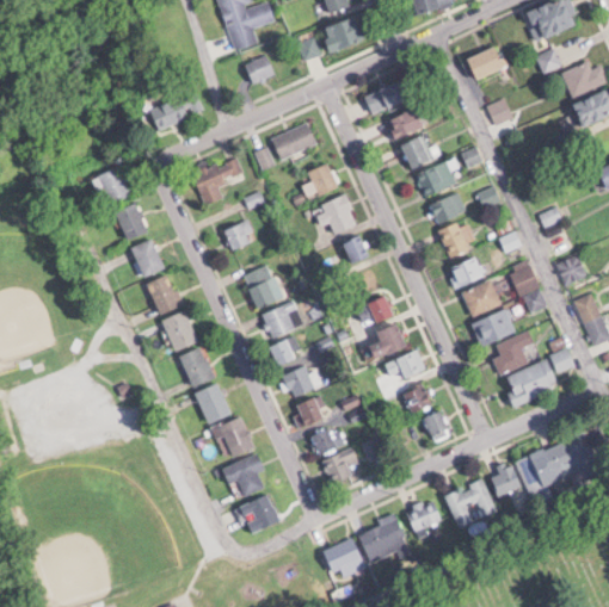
[(217,0),(235,50),(257,42),(252,28),(274,20),(266,0),(264,0),(253,4),(251,0),(217,0)]
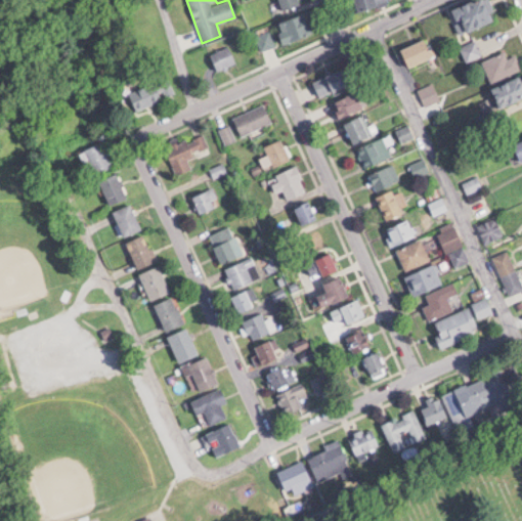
[(300,4),(298,0),(277,0),(283,11),(300,4)]
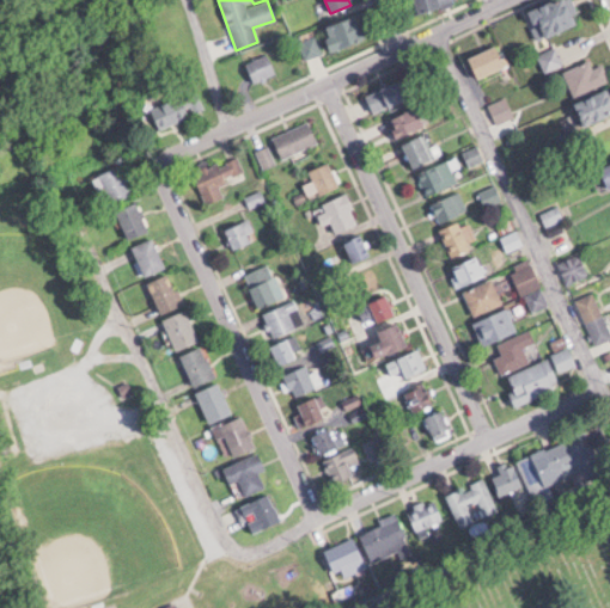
[(413,0),(416,12),(462,0),(413,0)]
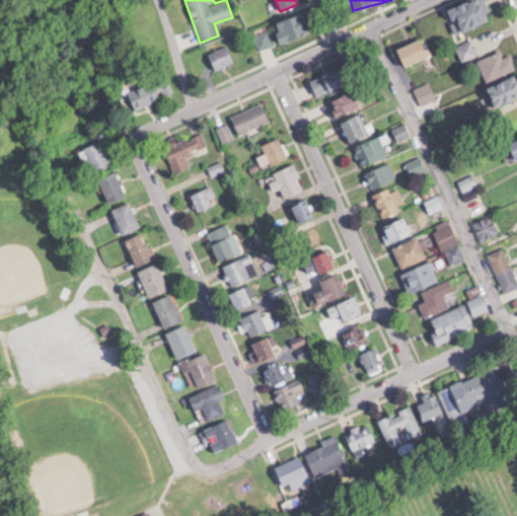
[(456,34),(490,20),(481,0),(467,0),(445,10),(456,34)]
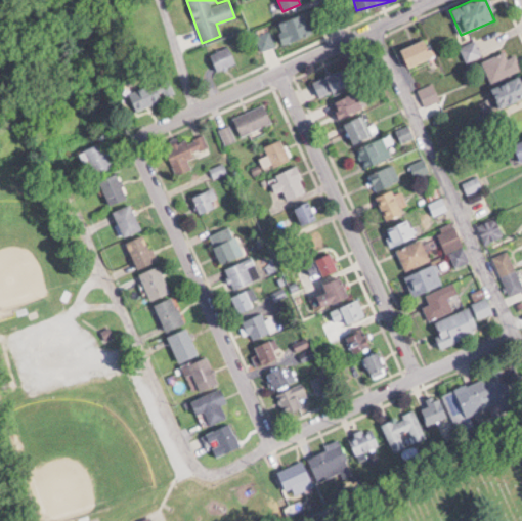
[(286,44),(313,31),(305,12),(276,26),(286,44)]
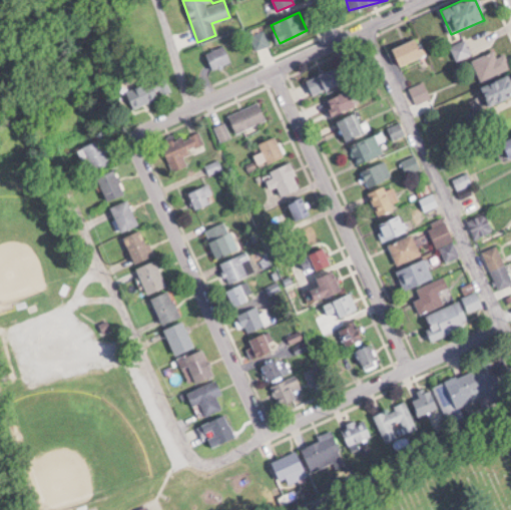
[(249,35),(256,50),(270,44),(263,30),(249,35)]
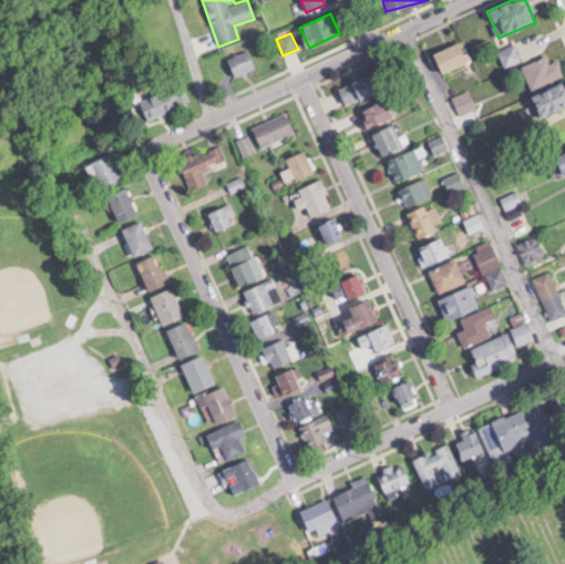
[(433,54),(443,74),(469,61),(459,42),(433,54)]
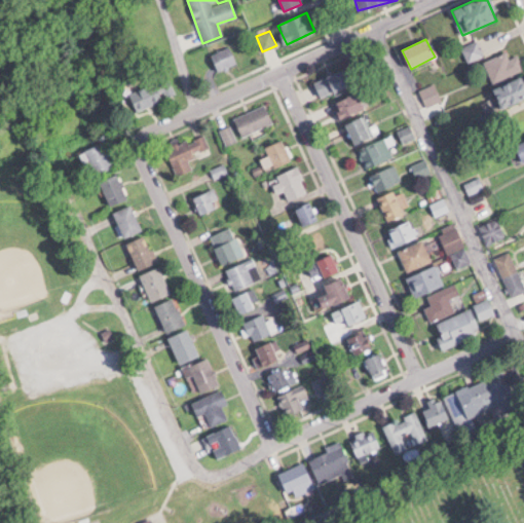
[(461,48),(469,63),(483,55),(475,41),(461,48)]
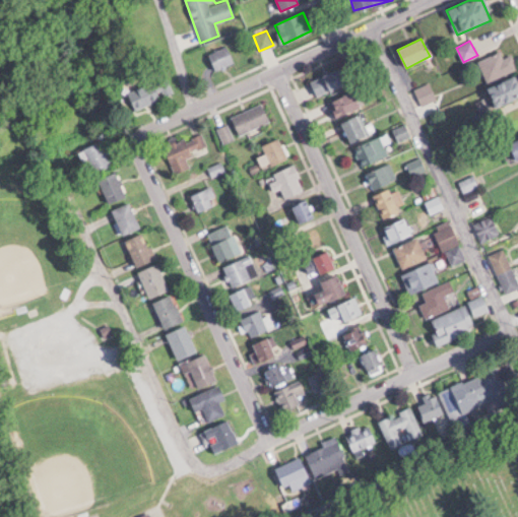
[(234,63),(225,46),(207,54),(215,71),(234,63)]
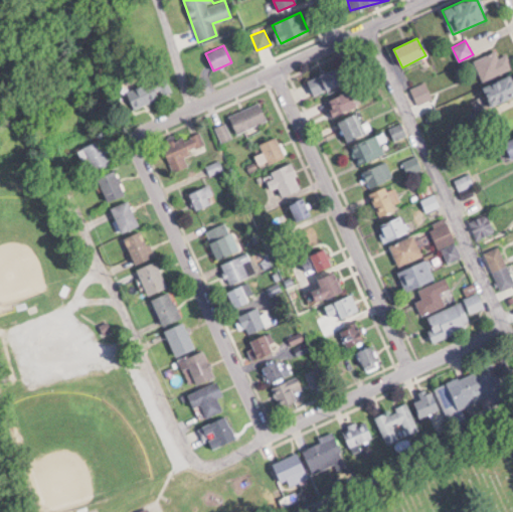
[(481,81),(512,68),(506,54),(497,58),(494,51),(472,60),(481,81)]
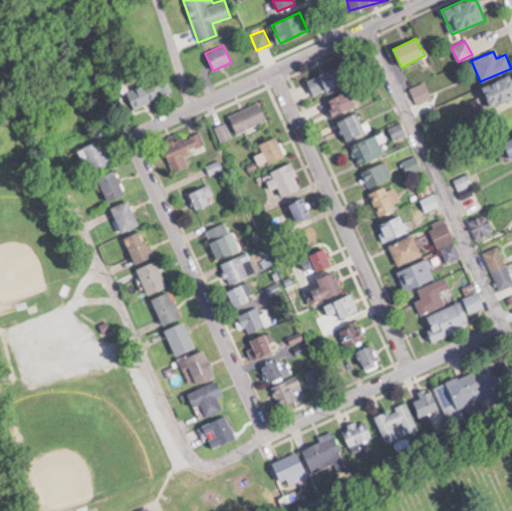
[(305,80),(312,96),(345,82),(337,66),(305,80)]
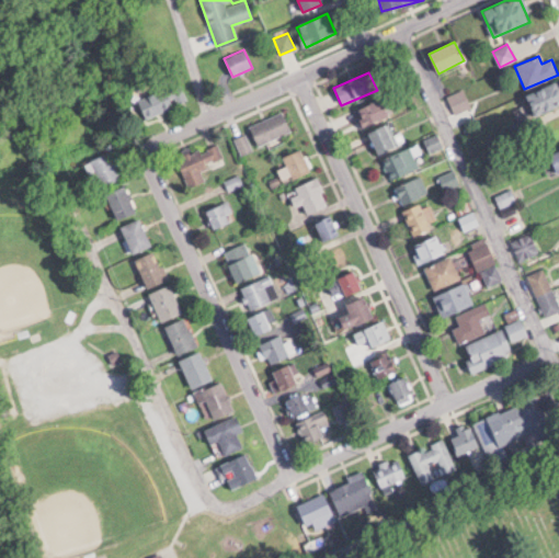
[(558,105),(558,82),(526,93),(533,114),(558,105)]
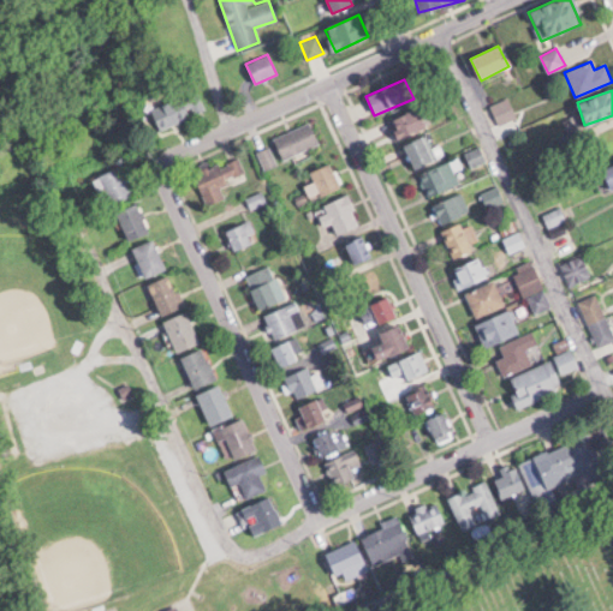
[(154,103),(156,124),(202,119),(200,97),(154,103)]
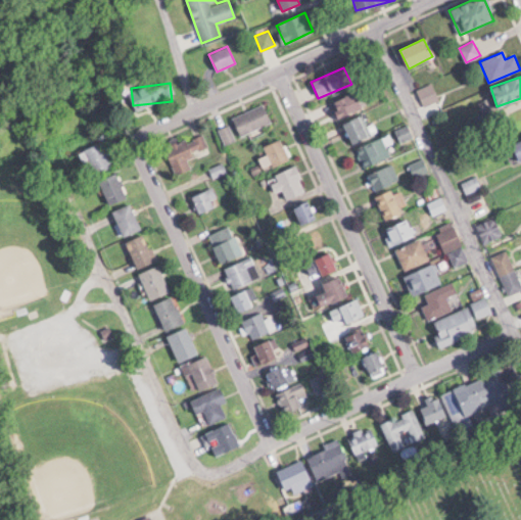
[(417,91),(423,106),(437,100),(431,85),(417,91)]
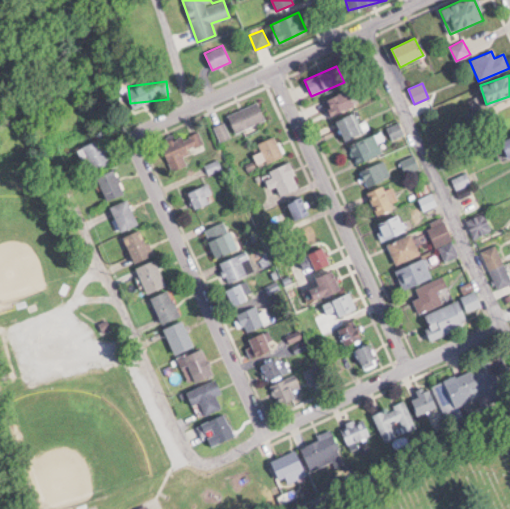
[(325,100),(333,116),(355,105),(347,89),(325,100)]
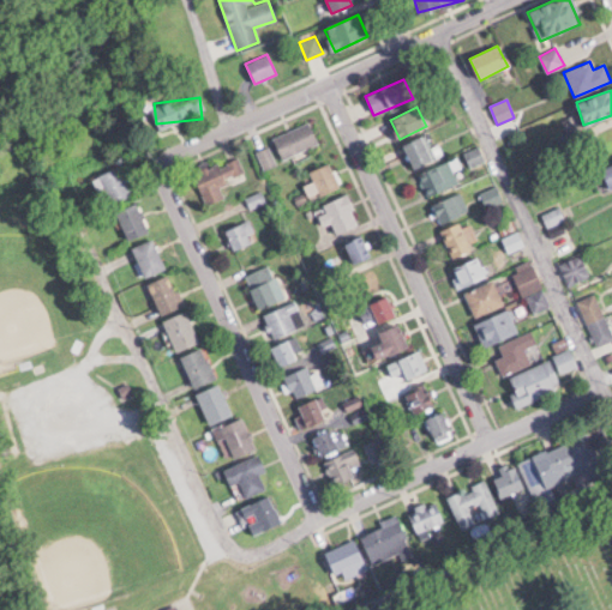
[(318,145),(309,122),(273,137),(281,158),(318,145)]
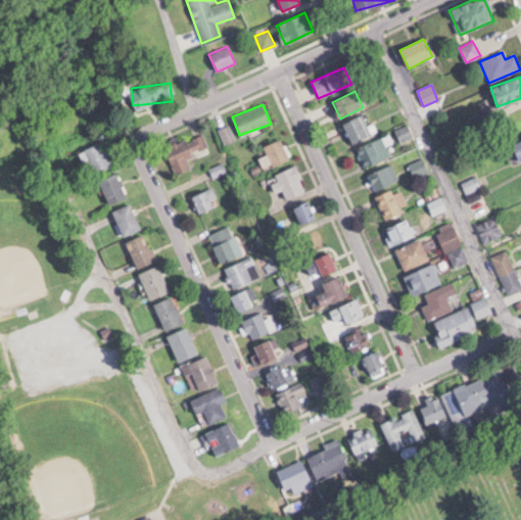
[(370,136),(360,115),(343,124),(352,144),(370,136)]
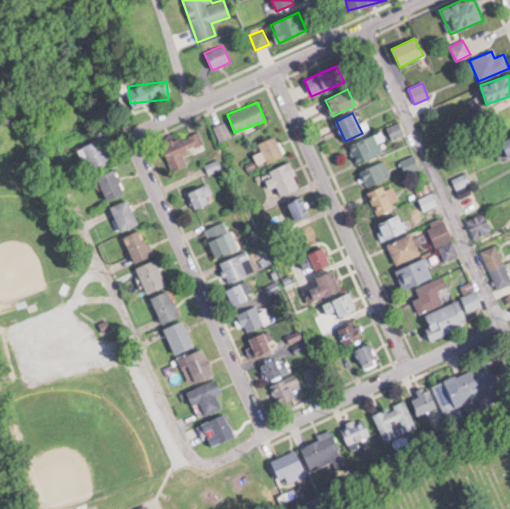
[(186,166),(182,157),(204,148),(196,130),(161,145),(172,172),(186,166)]
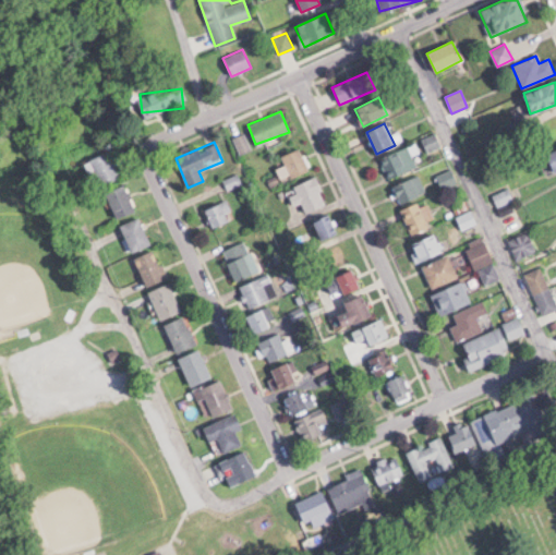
[(378,160),(388,181),(417,167),(406,146),(378,160)]
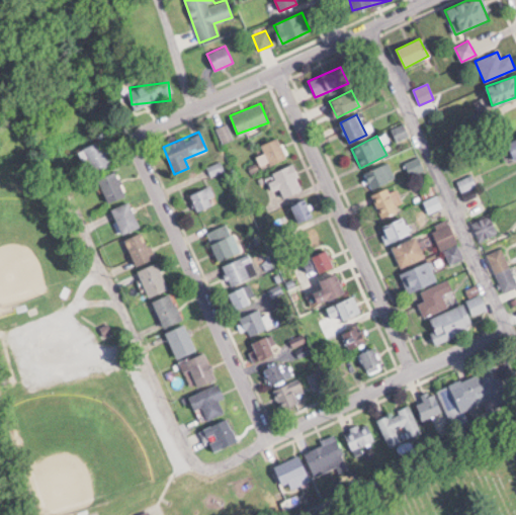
[(286,158),(276,137),(260,145),(270,166),(286,158)]
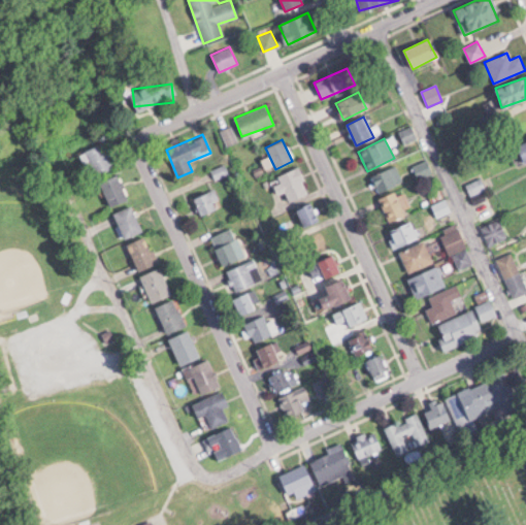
[(525,141),(517,148),(525,164),(525,141)]
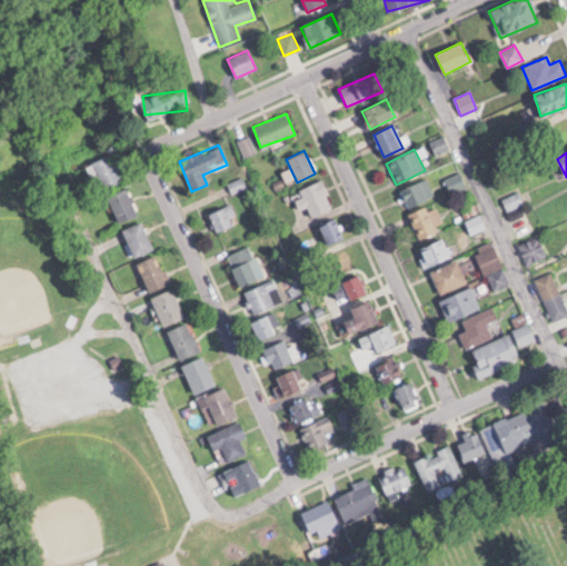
[(102,190),(122,181),(110,155),(90,164),(102,190)]
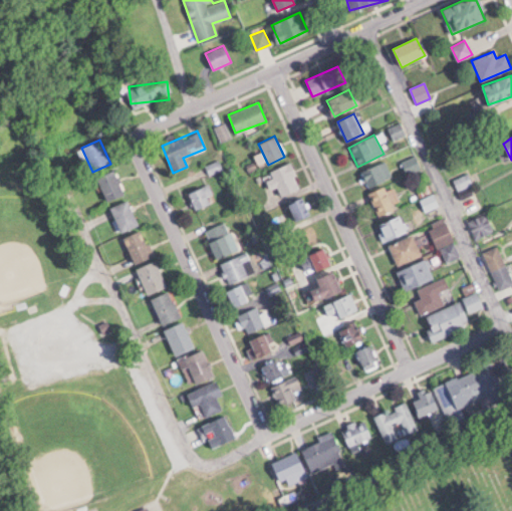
[(270,172),(282,197),(301,188),(289,163),(270,172)]
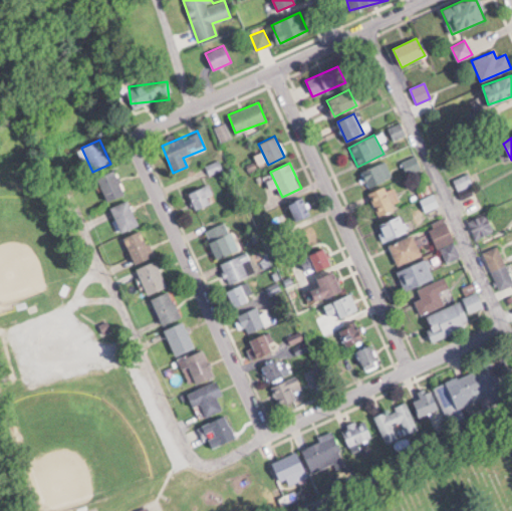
[(391,181),(386,164),(360,170),(365,188),(391,181)]
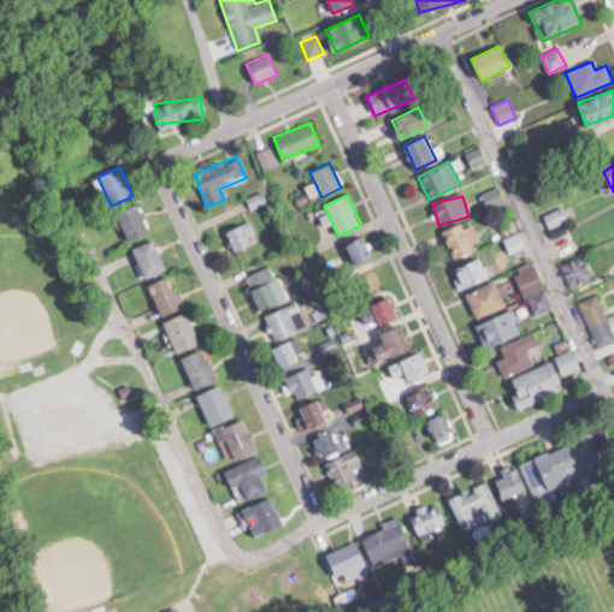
[(117,212),(129,242),(149,233),(137,203),(117,212)]
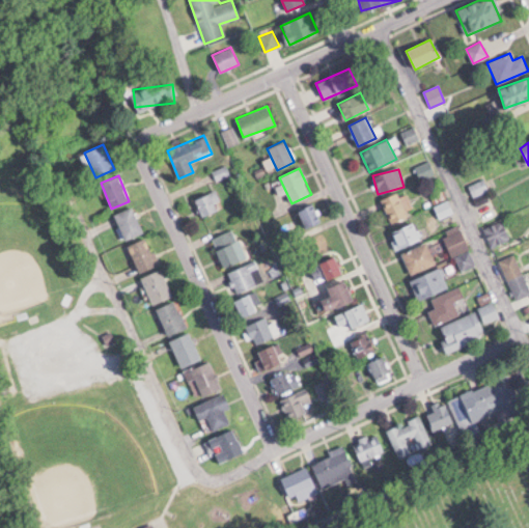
[(194,200),(201,217),(221,209),(214,191),(194,200)]
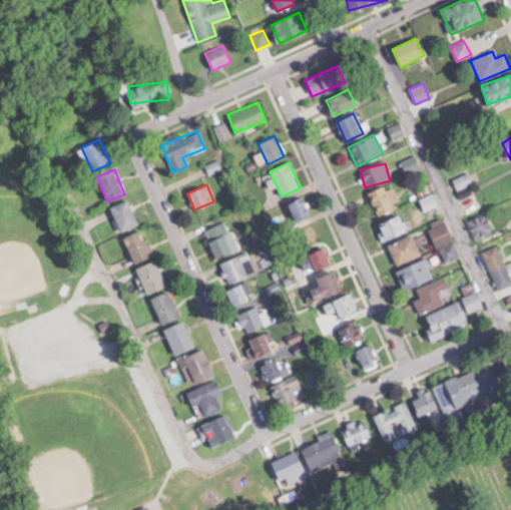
[(393,210),(385,187),(368,192),(376,215),(393,210)]
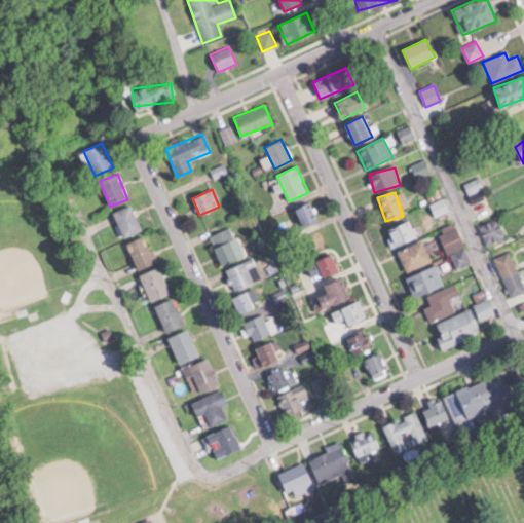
[(317,224),(312,202),(295,207),(301,228),(317,224)]
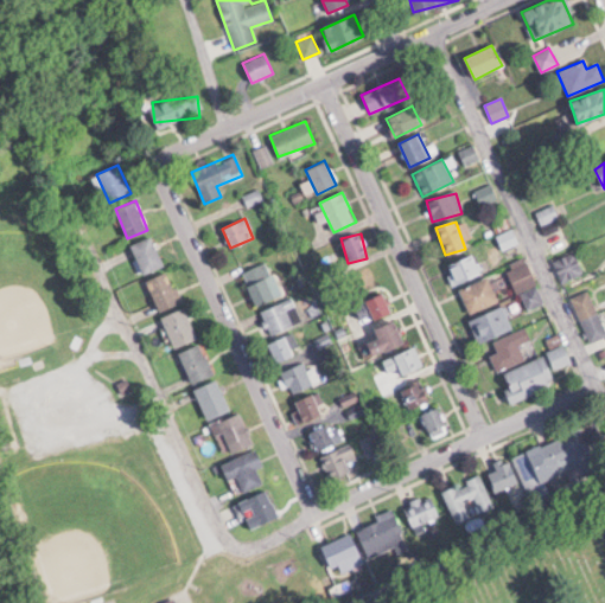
[(163,268),(152,237),(131,244),(141,275),(163,268)]
